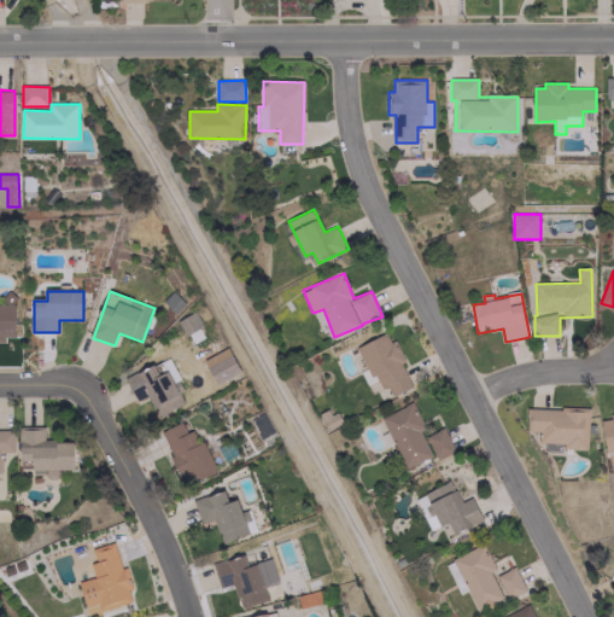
[(0,339),(18,339),(17,295),(6,295),(6,306),(0,306),(0,339)]
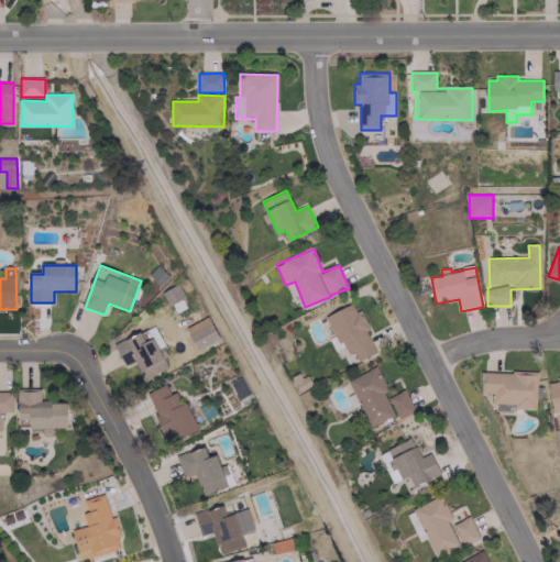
[(377,354),(368,331),(369,330),(357,302),(328,316),(346,356),(355,352),(359,362),(377,354)]
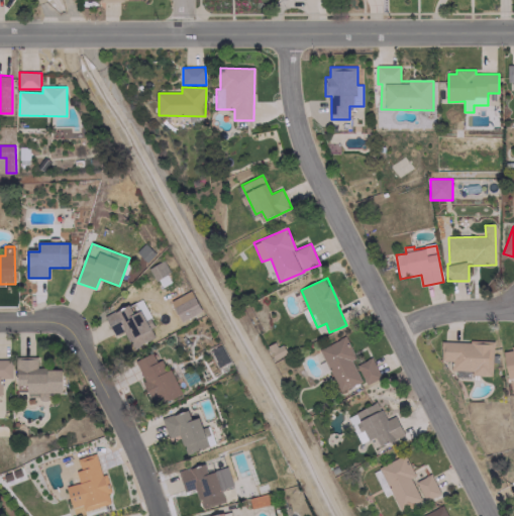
[(158,337),(139,301),(106,317),(115,336),(125,331),(134,348),(158,337)]
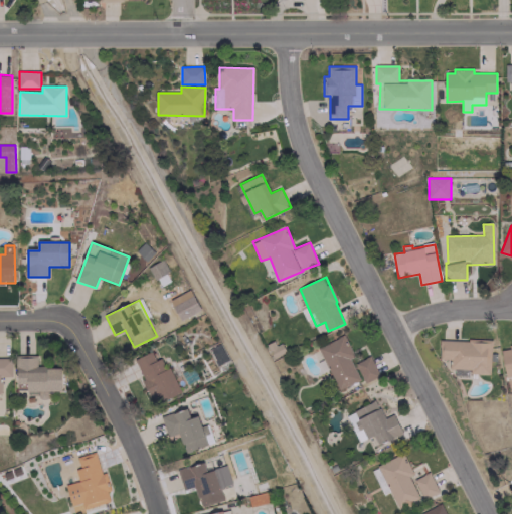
[(361,381),(352,359),(355,357),(346,336),(320,347),(338,391),(361,381)]
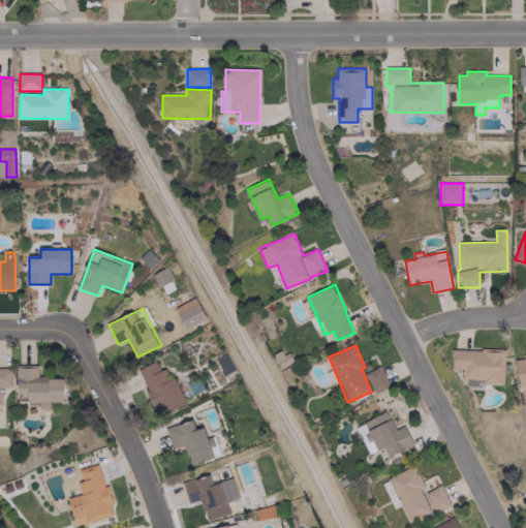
[(455,349),(455,369),(463,369),(463,379),(484,380),(484,384),(505,385),(506,350),(455,349)]
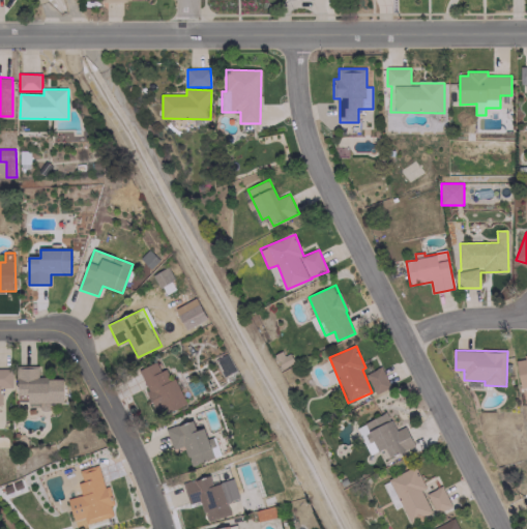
[(526,357),(525,357),(525,359),(518,360),(522,388),(526,387),(526,357)]
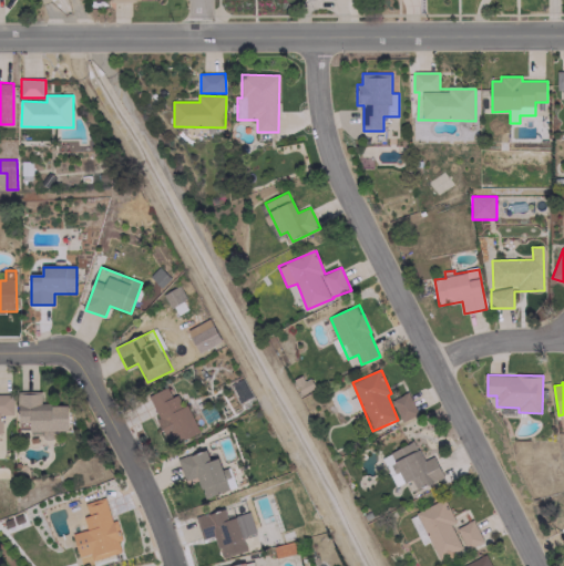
[(201,433),(181,394),(173,398),(167,387),(147,397),(173,446),(201,433)]
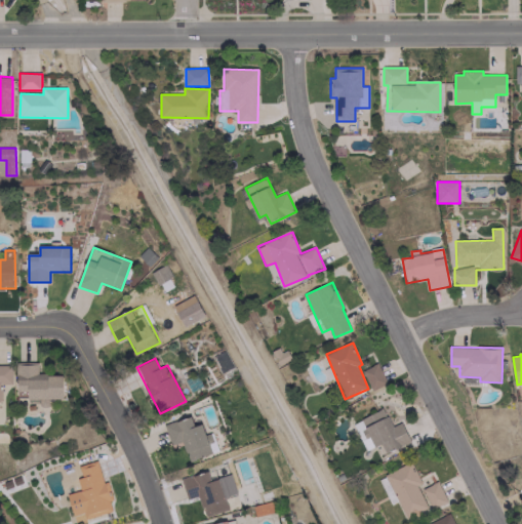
[(0,400),(3,401),(3,385),(13,385),(13,365),(0,364),(0,400)]
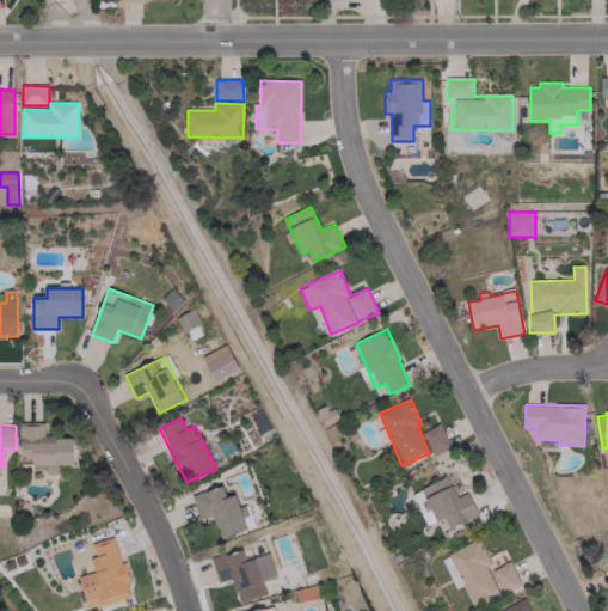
[(22,457),(35,457),(35,465),(75,465),(75,437),(45,437),(45,425),(22,425),(22,457)]
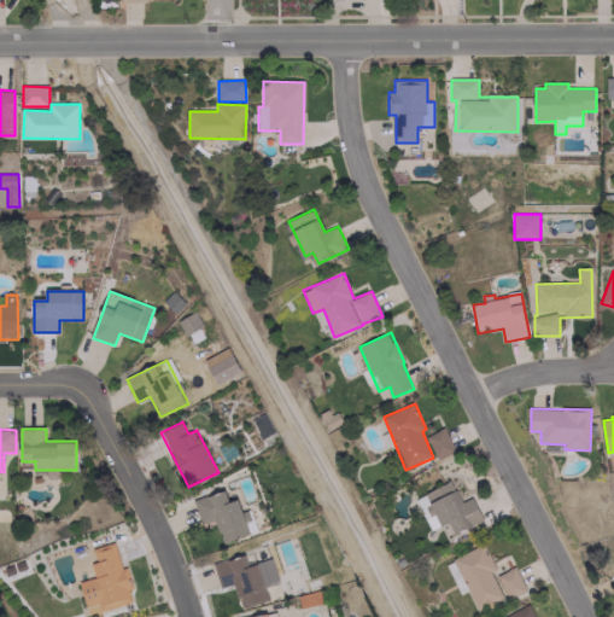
[(428,437),(438,460),(457,453),(446,429),(428,437)]
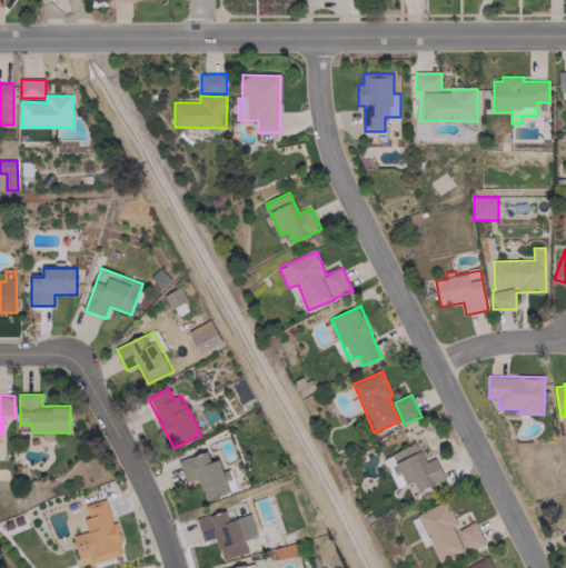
[(419,492),(447,480),(437,458),(426,462),(417,444),(384,458),(390,472),(399,468),(407,486),(415,481),(419,492)]
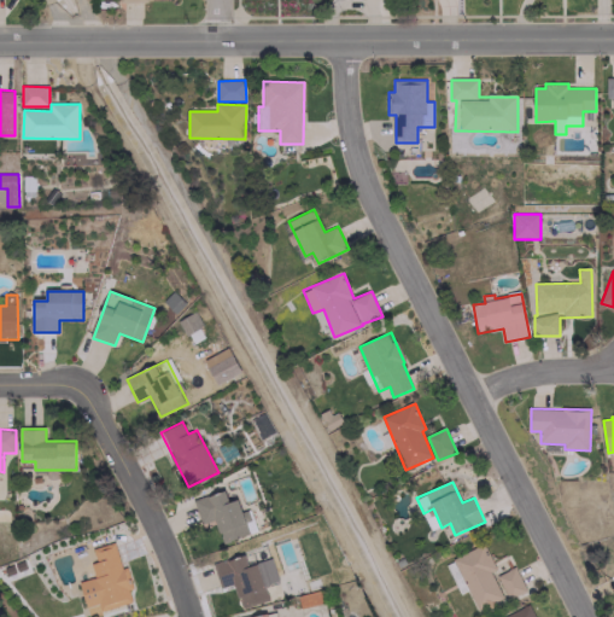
[(251,535),(239,500),(231,502),(227,493),(196,502),(203,524),(216,521),(223,543),(251,535)]
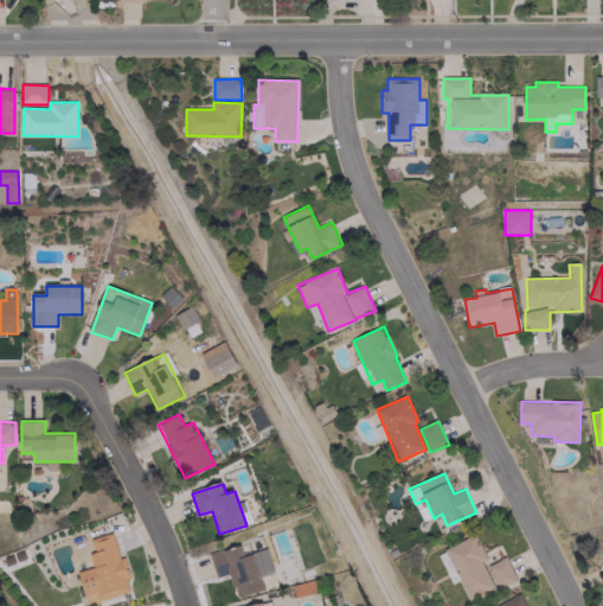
[(79,572),(88,604),(98,601),(132,593),(128,579),(132,578),(127,557),(121,559),(114,534),(92,540),(96,553),(90,554),(94,568),(79,572)]
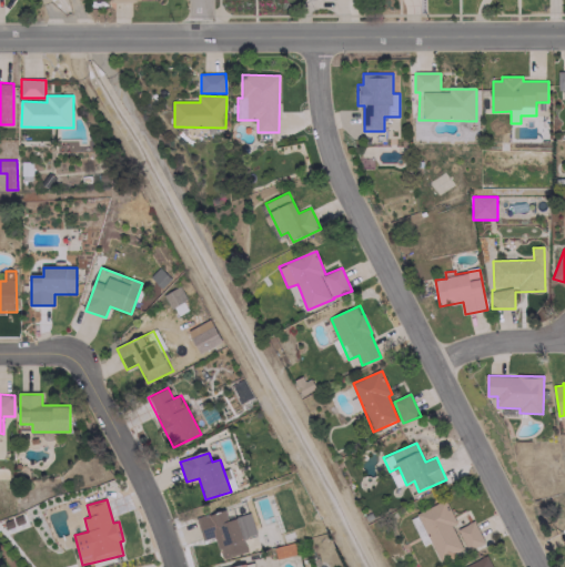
[(440,563),(466,549),(455,525),(457,524),(446,500),(417,514),(440,563)]
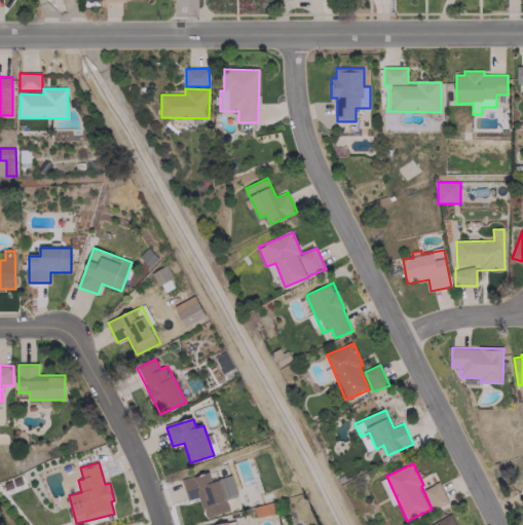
[(233,476),(213,482),(210,473),(183,480),(188,500),(200,497),(206,518),(230,512),(227,498),(238,495),(233,476)]
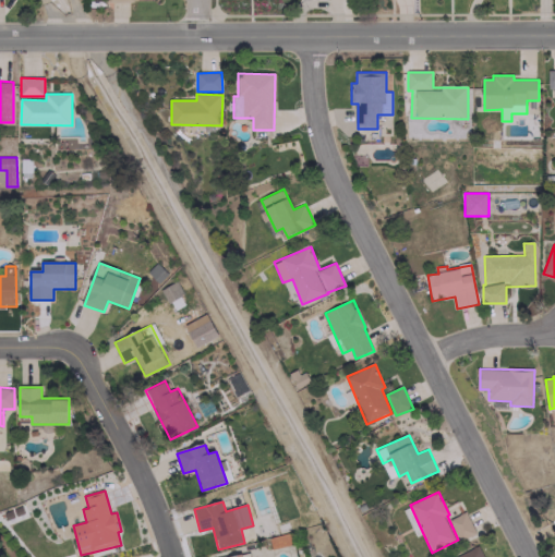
[(477,535),(468,512),(451,519),(460,542),(477,535)]
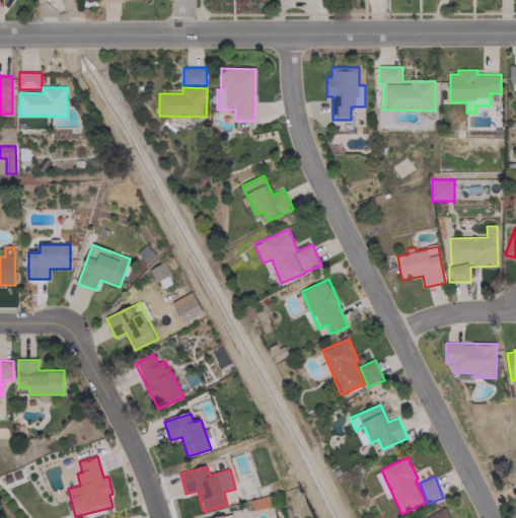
[(450,517),(446,508),(425,517),(450,517)]
